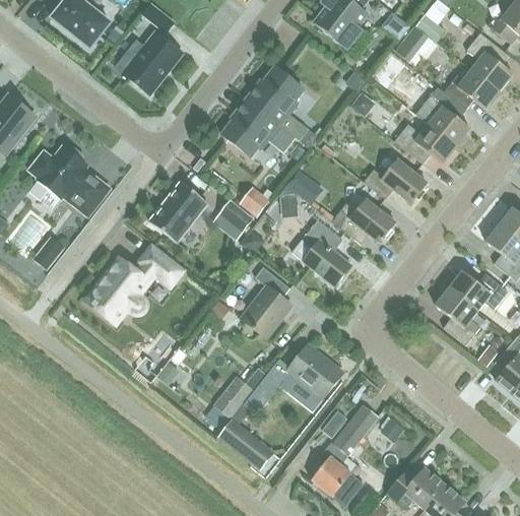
[(90,47),(110,21),(82,0),(57,0),(62,4),(52,17),(90,47)]
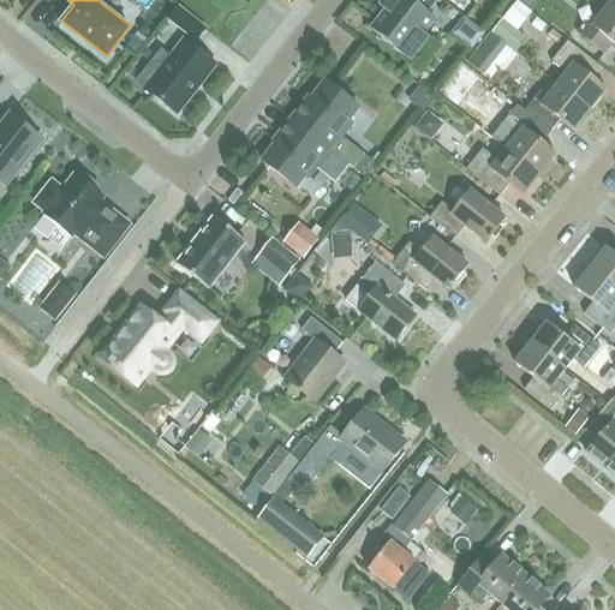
[(371,27),(411,58),(428,36),(422,31),(435,15),(428,9),(434,0),(382,0),(381,3),(386,7),(371,27)]
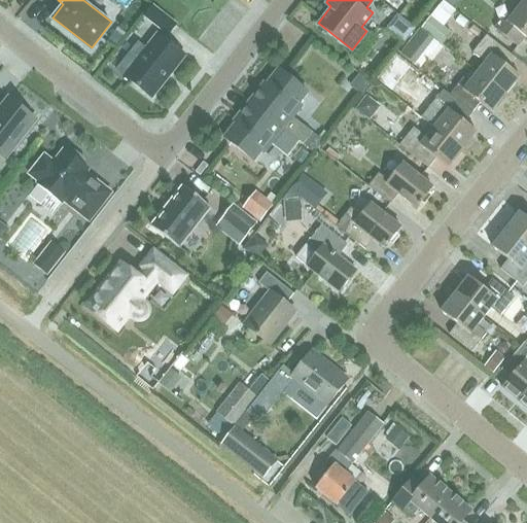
[(463,0),(462,5),(473,8),(476,0),(463,0)]
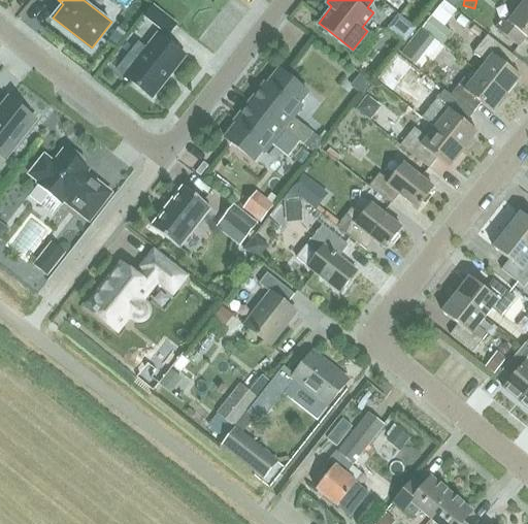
[(154,3),(144,14),(168,32),(176,21),(154,3)]
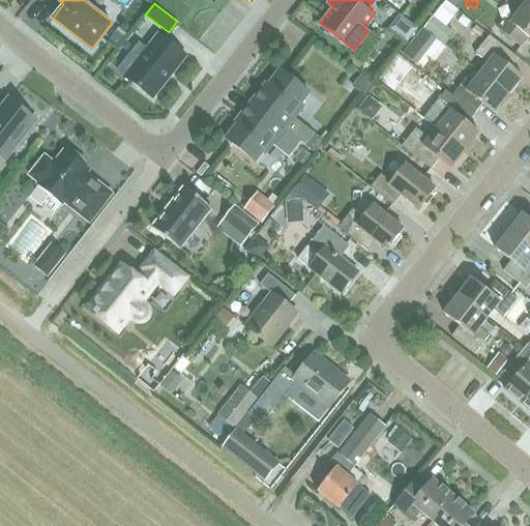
[(529,6),(525,3),(510,22),(506,18),(499,27),(522,46),(529,36),(529,37),(529,6)]
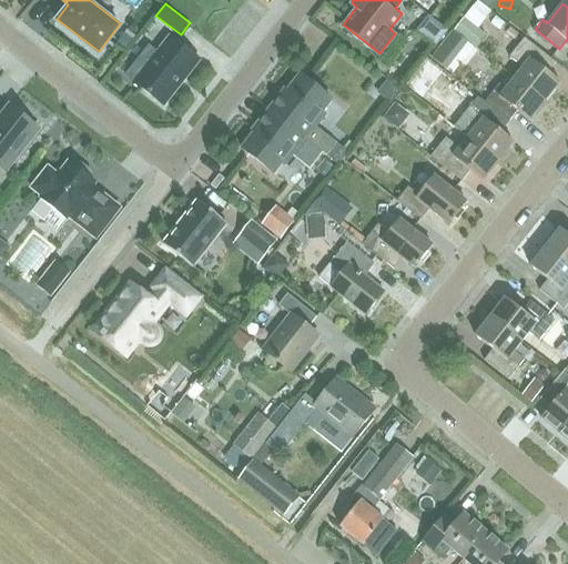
[(464,13),(454,27),(476,44),(486,32),(464,13)]
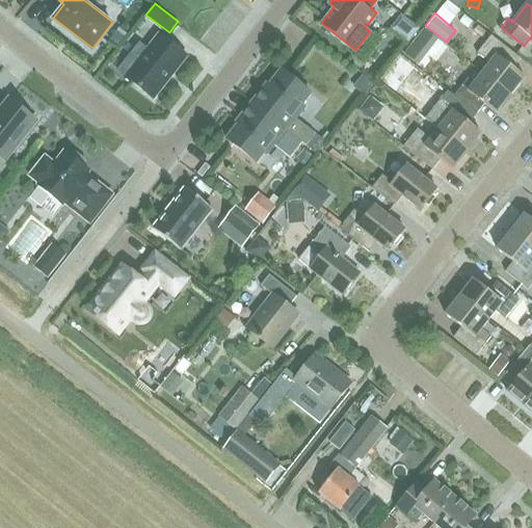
[(118,24),(109,36),(116,43),(126,30),(118,24)]
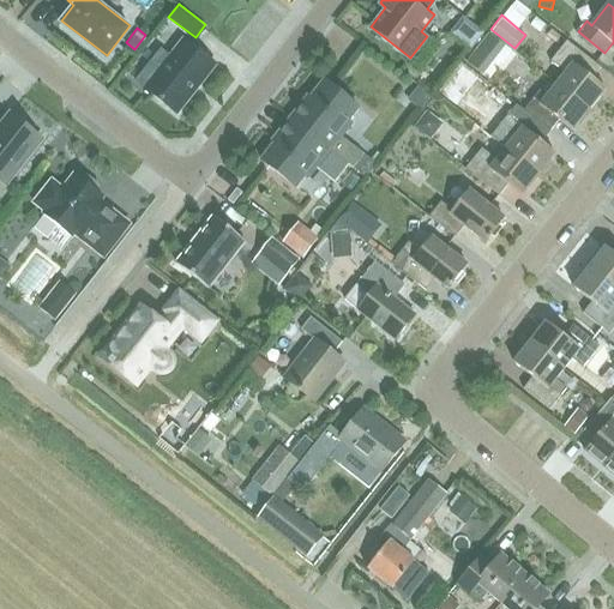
[(136,79),(178,112),(216,62),(184,36),(169,53),(162,47),(136,79)]
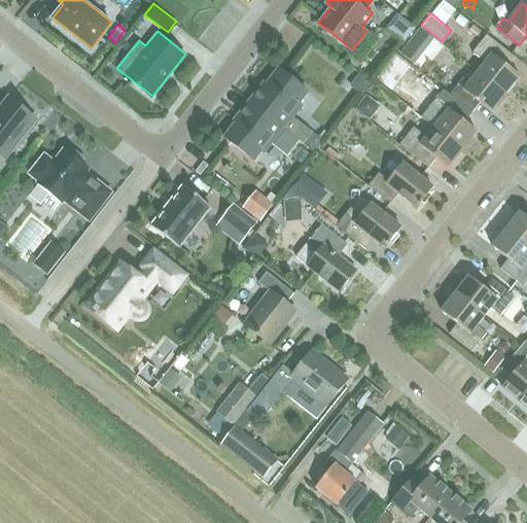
[(486,62),(478,71),(506,94),(520,76),(508,67),(517,57),(487,33),(472,51),(486,62)]
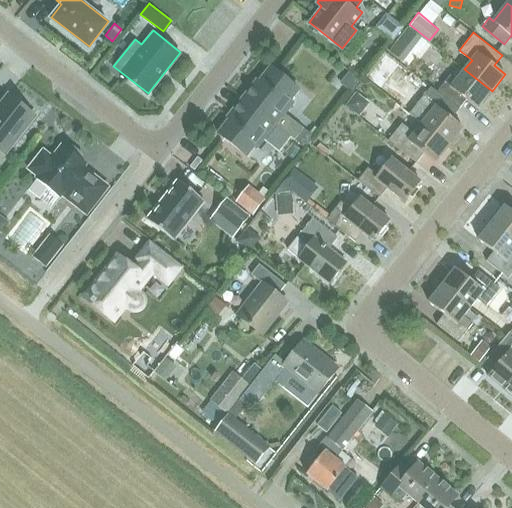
[(395,38),(387,48),(402,60),(410,49),(395,38)]
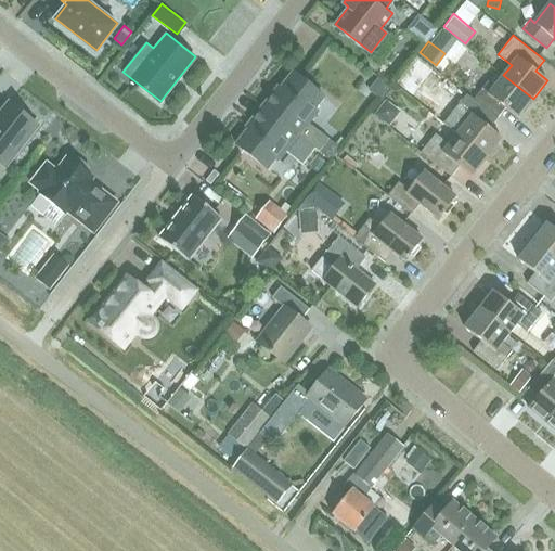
[(272,92),(262,104),(319,149),(328,137),(308,120),(318,109),(314,106),(324,94),(293,69),(274,93),(272,92)]
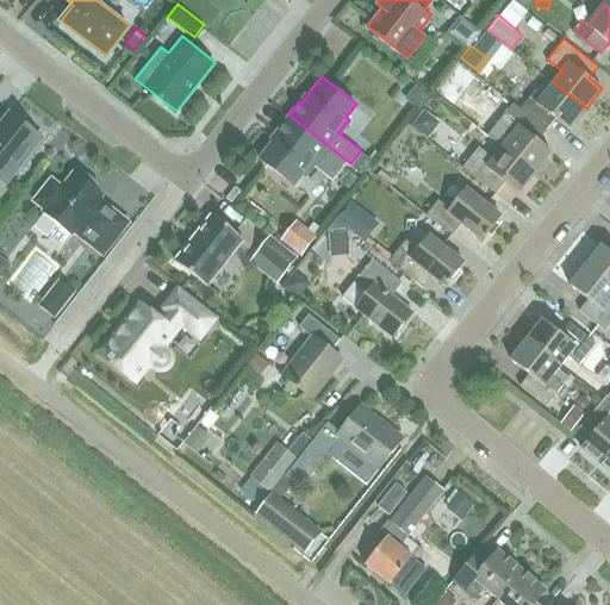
[(416,81),(405,95),(418,106),(429,92),(416,81)]
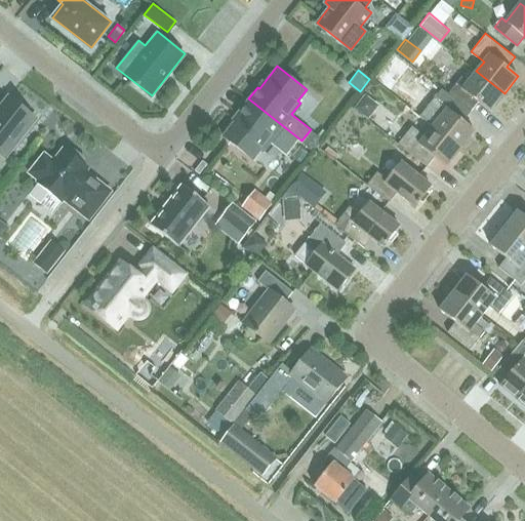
[(448,93),(472,112),(478,103),(490,112),(505,93),(476,71),(468,82),(461,78),(448,93)]
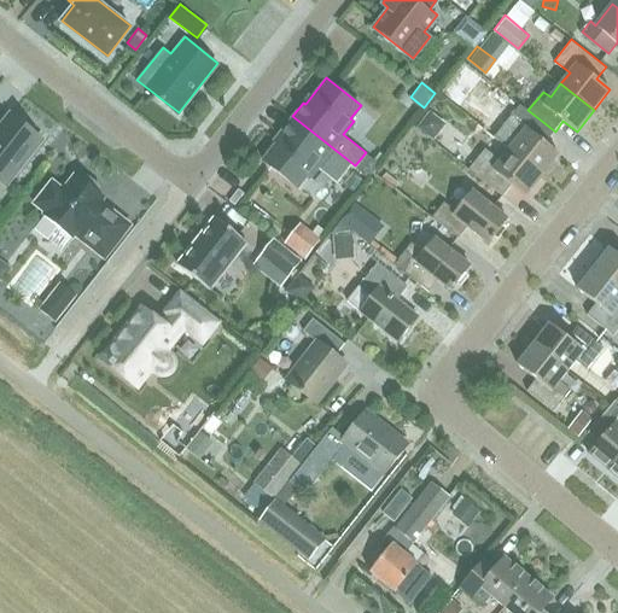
[(518,136),(509,147),(542,173),(559,153),(546,142),(555,132),(528,110),(520,104),(503,126),(518,136)]
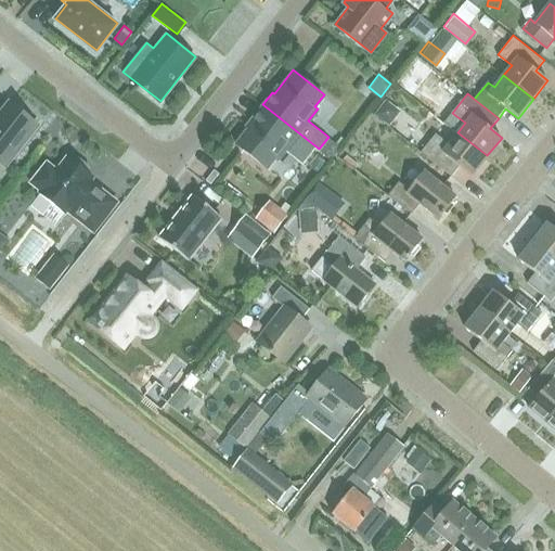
[(386,99),(376,111),(388,120),(398,109),(386,99)]
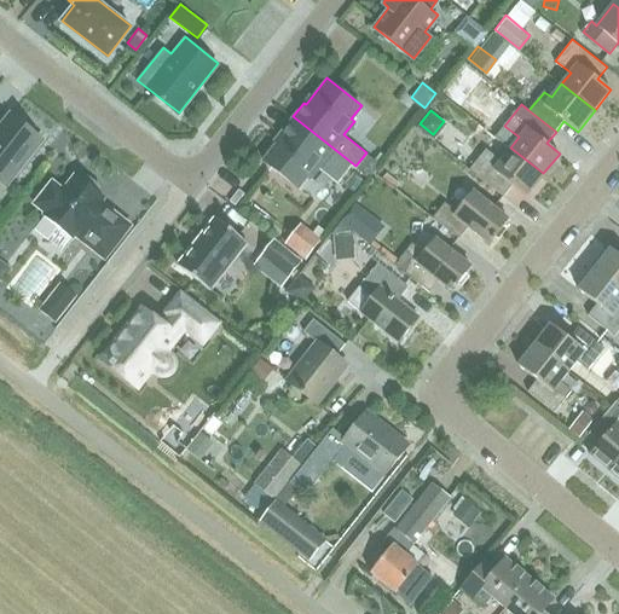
[(0,178),(6,183),(42,138),(10,111),(0,123),(0,178)]
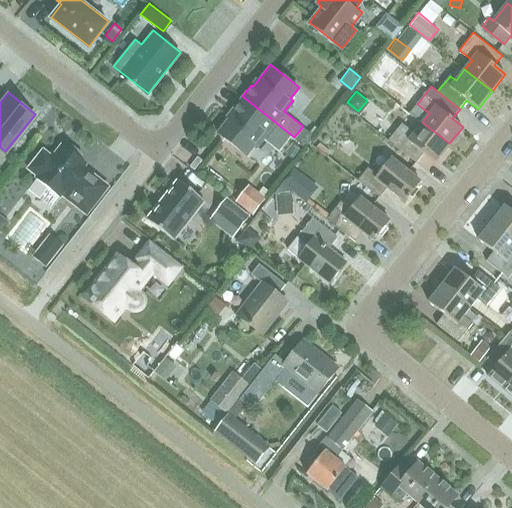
[(294,137),(242,96),(233,108),(235,109),(218,131),(246,153),(255,142),(258,144),(267,134),(286,148),(294,137)]
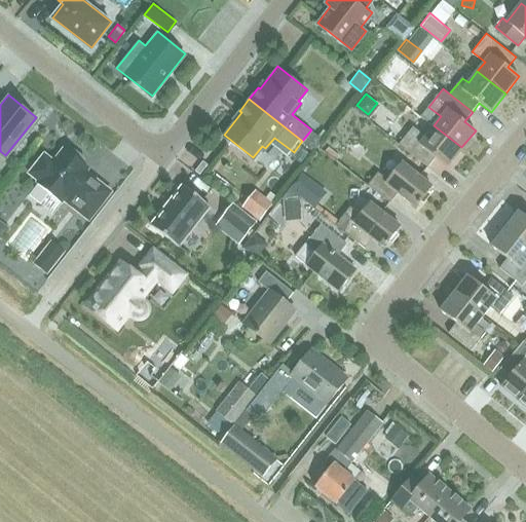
[(434,125),(426,135),(413,124),(399,144),(406,148),(428,166),(437,157),(447,165),(461,147),(434,125)]
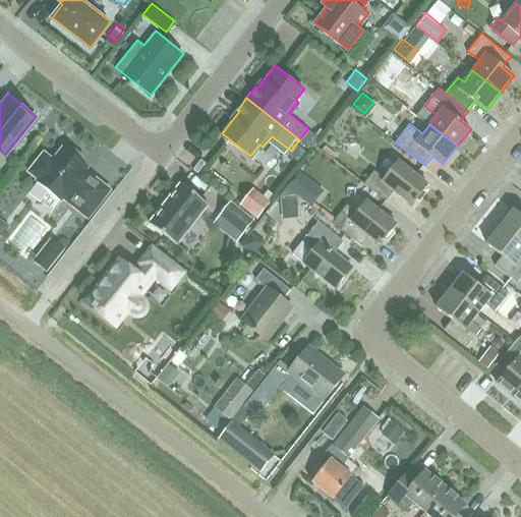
[(308,128),(299,139),(309,148),(319,135),(308,128)]
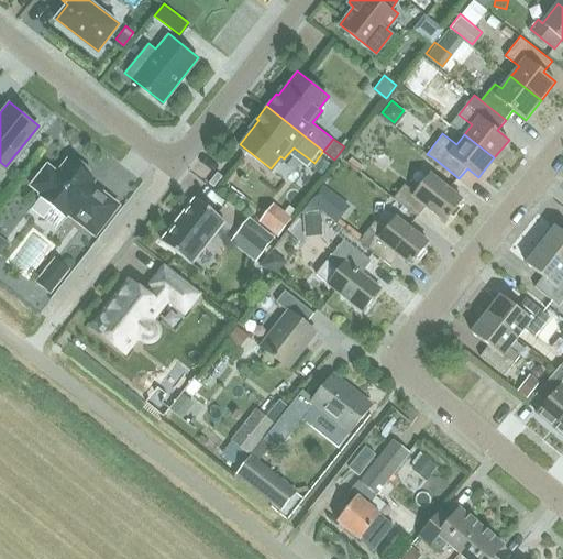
[(89,185),(95,178),(91,176),(90,166),(80,159),(72,160),(68,157),(57,171),(52,166),(44,167),(35,179),(36,187),(42,192),(40,194),(66,215),(68,211),(96,233),(119,204),(101,189),(99,194),(89,185)]
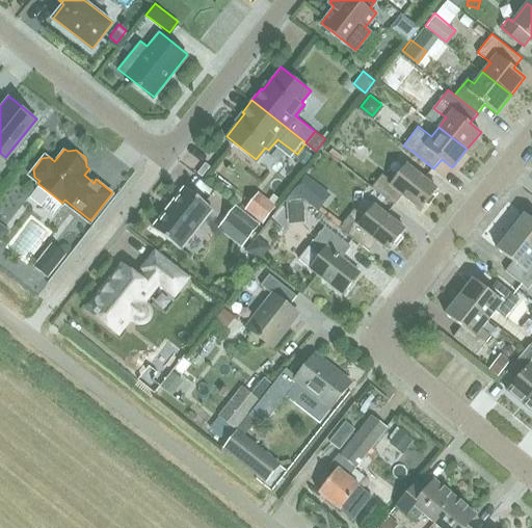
[(420,210),(437,188),(406,163),(392,181),(382,174),(372,187),(395,205),(402,195),(420,210)]
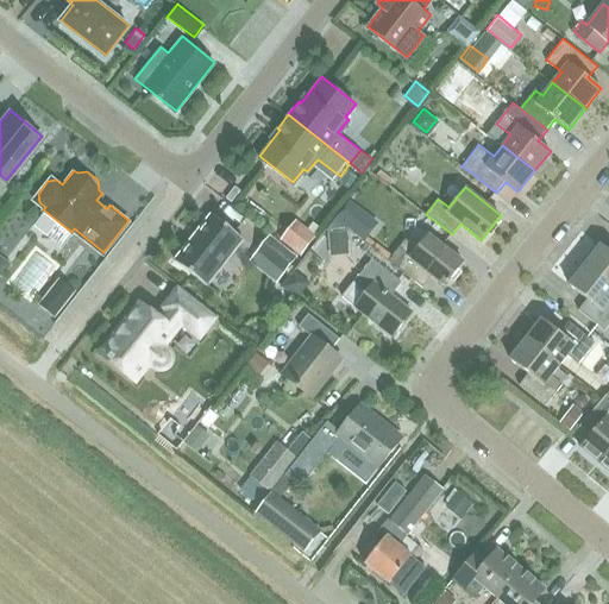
[(341,207),(336,214),(345,221),(351,214),(341,207)]
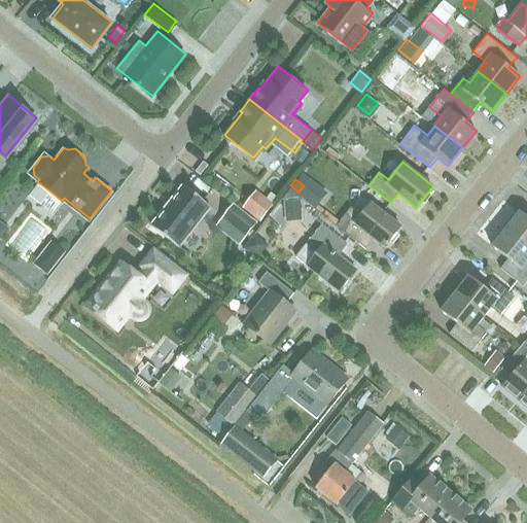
[(307,181),(302,194),(312,198),(317,185),(307,181)]
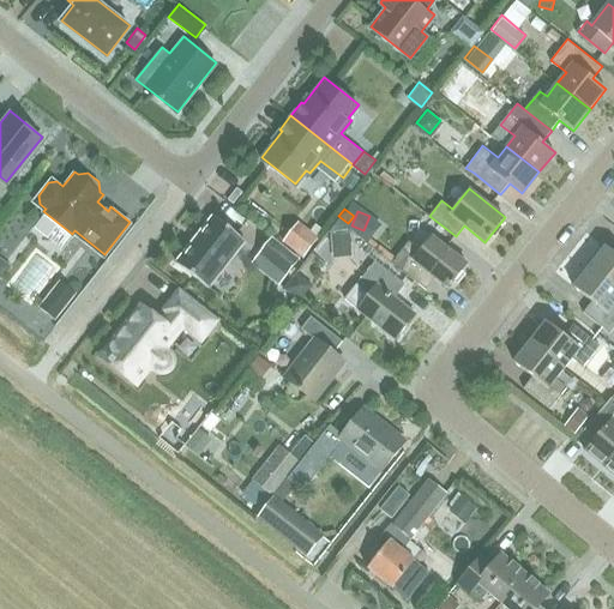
[(176,260),(209,285),(245,239),(214,213),(176,260)]
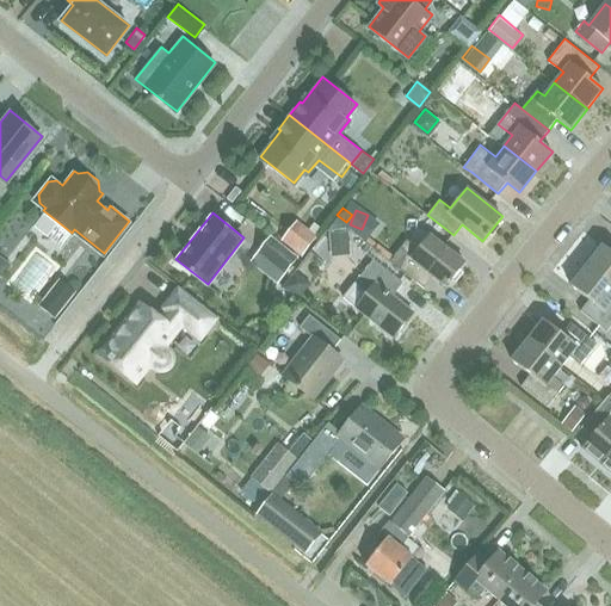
[(0,252),(7,257),(25,228),(6,216),(0,224),(0,252)]
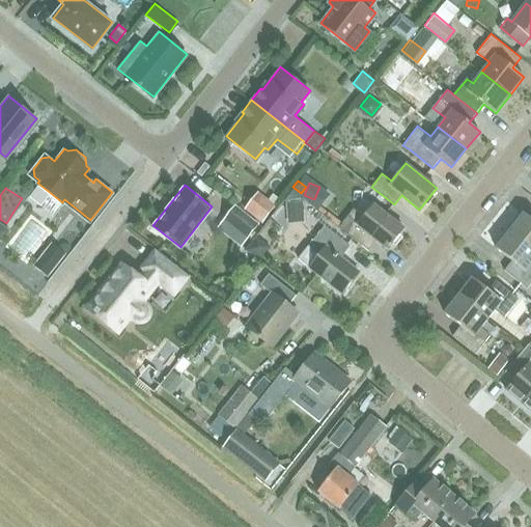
[(258,190),(246,206),(263,220),(276,203),(258,190)]
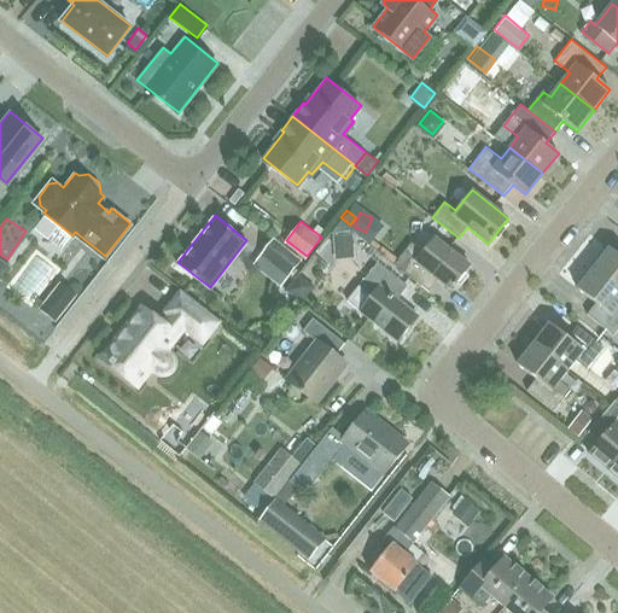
[(353,231),(333,232),(334,255),(354,254),(353,231)]
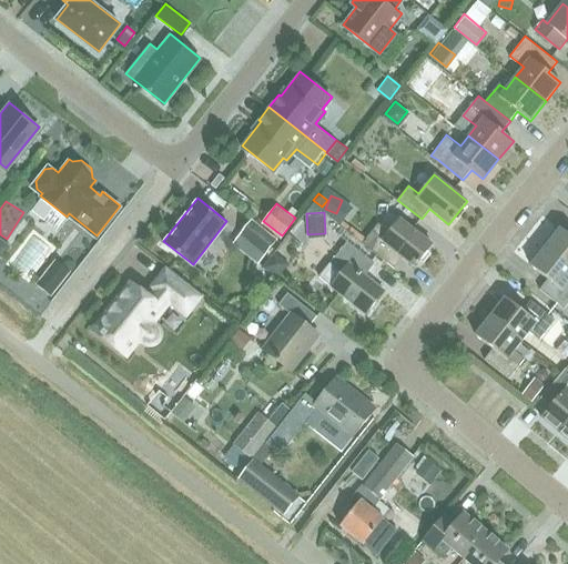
[(252,219),(242,232),(269,252),(277,239),(252,219)]
